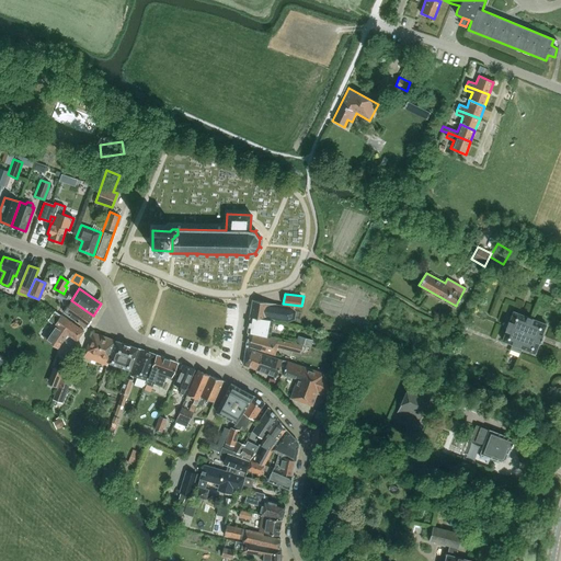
[(67,297),(63,304),(67,306),(64,311),(86,328),(93,316),(67,297)]
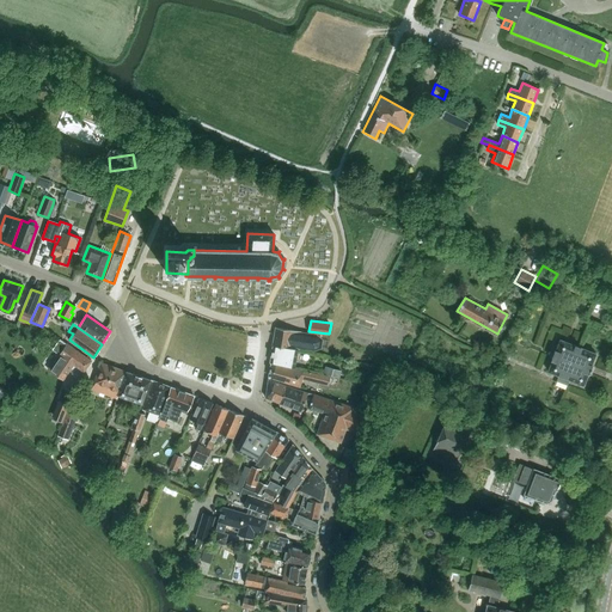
[(276,328),(273,346),(298,349),(299,348),(314,350),(320,348),(322,340),(317,335),(301,332),(301,331),(276,328)]
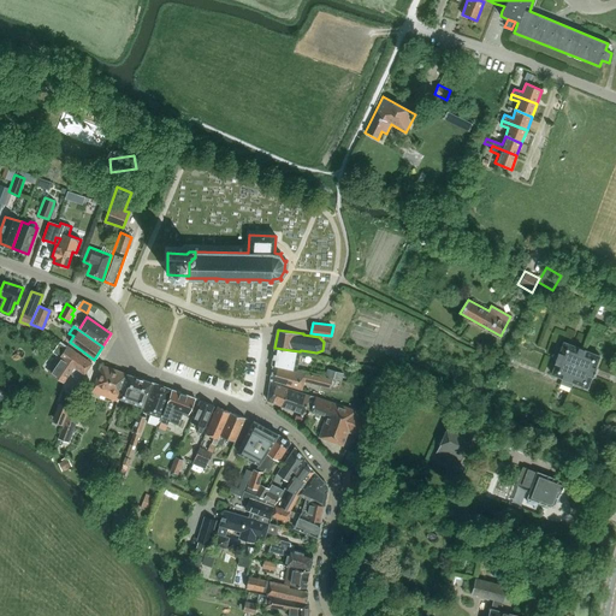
[(587,388),(599,356),(563,342),(560,353),(558,353),(555,362),(556,362),(551,374),(562,378),(561,383),(570,388),(573,381),(587,388)]
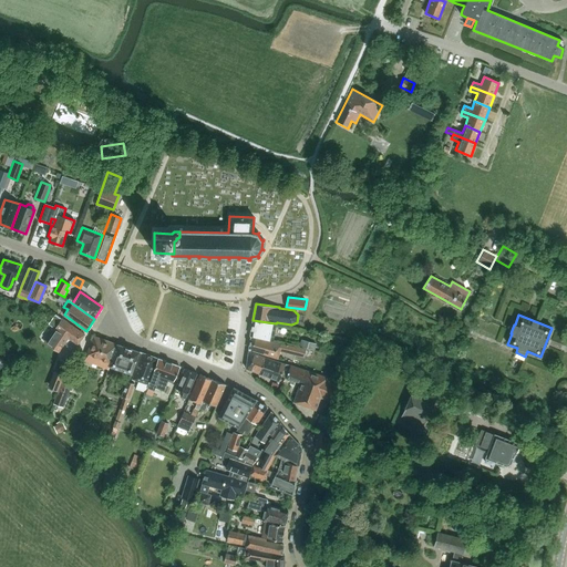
[(54,329),(54,328),(43,342),(59,352),(68,338),(78,344),(84,334),(62,319),(54,329)]
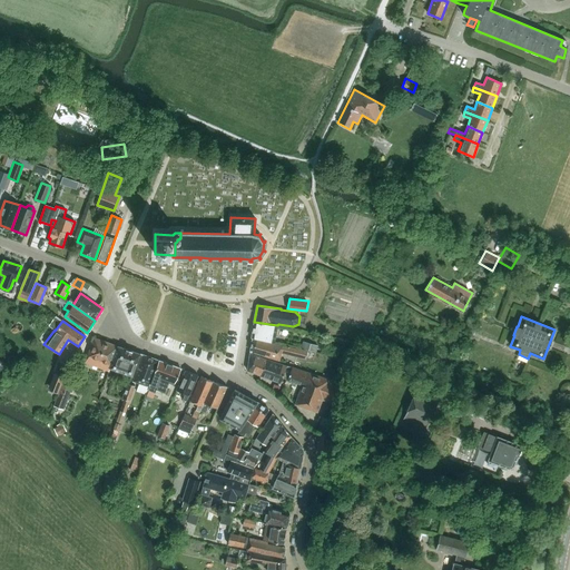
[(275,343),(278,325),(277,325),(254,322),(252,337),(275,343)]
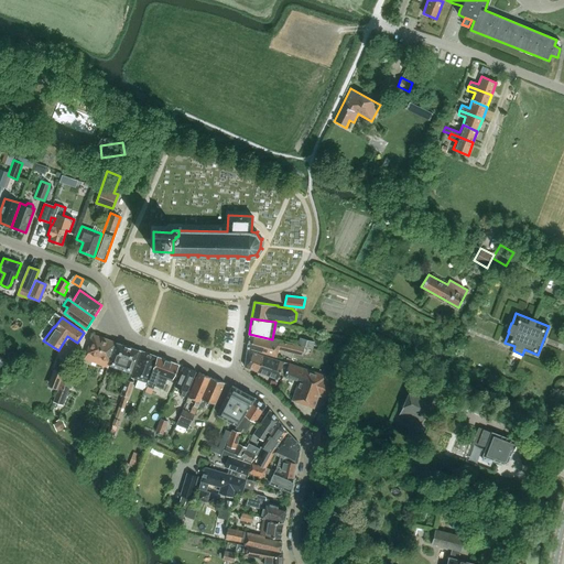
[(108,365),(117,343),(93,334),(84,358),(108,367),(108,365)]
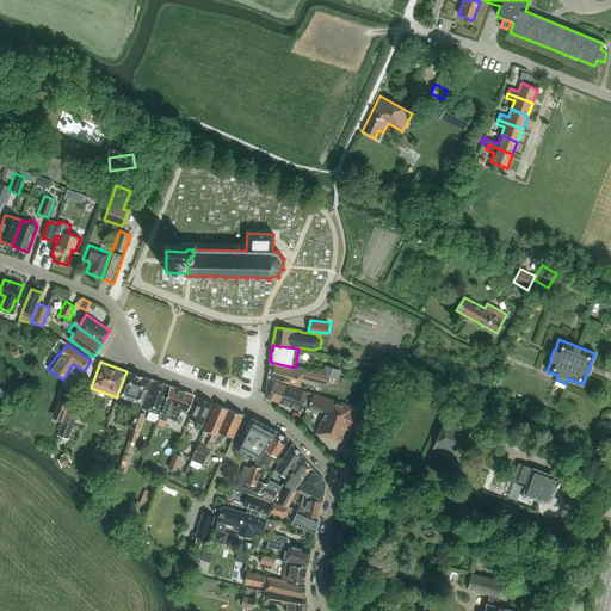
[(328,384),(331,375),(319,372),(271,363),(267,377),(300,386),(302,377),(328,384)]
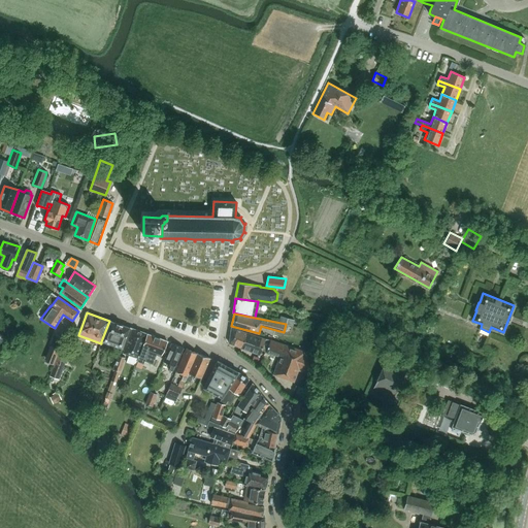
[(294,320),(279,316),(277,322),(292,326),(294,320)]
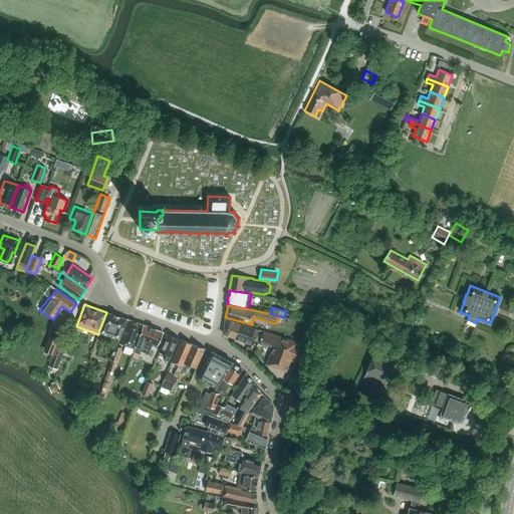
[(106,312),(98,332),(119,339),(126,319),(106,312)]
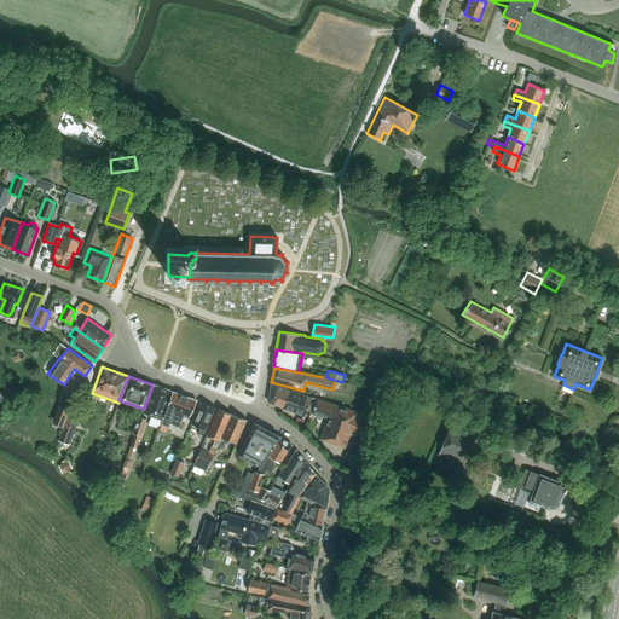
[(283,408),(289,391),(271,383),(268,403),(283,408)]
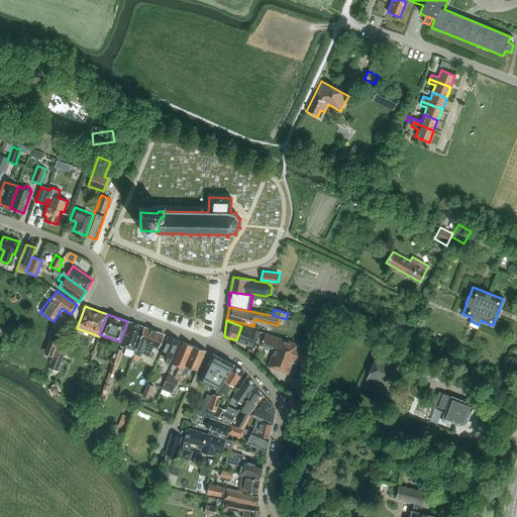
[(135,351),(144,327),(129,321),(120,345),(135,351)]
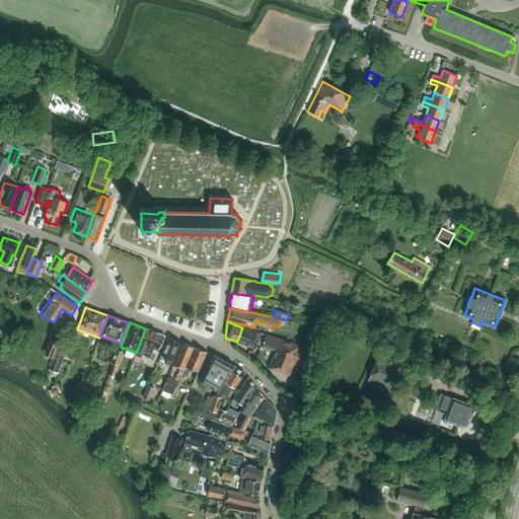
[(70,335),(73,325),(67,323),(63,332),(70,335)]
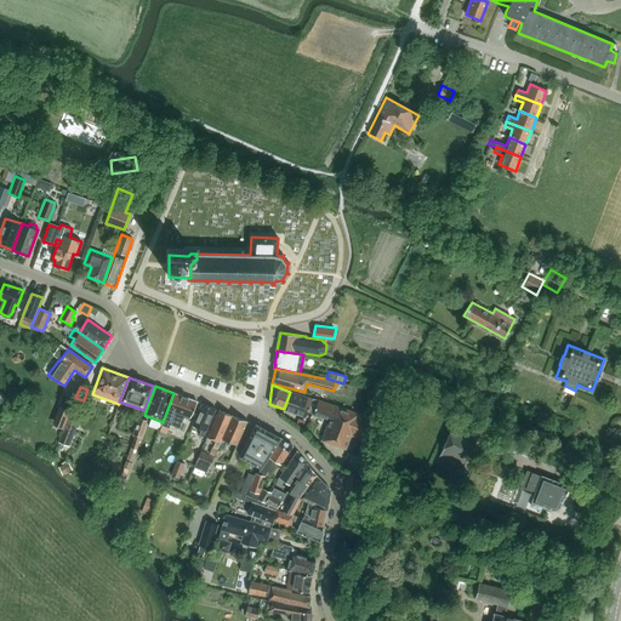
[(313,412),(318,400),(290,392),(284,409),(306,417),(308,411),(313,412)]
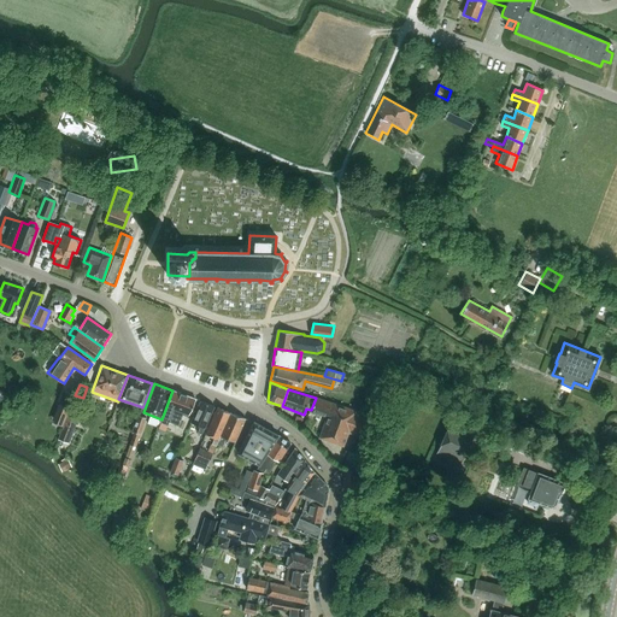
[(172,391),(162,419),(160,422),(168,425),(169,422),(178,425),(183,415),(188,417),(195,399),(172,391)]
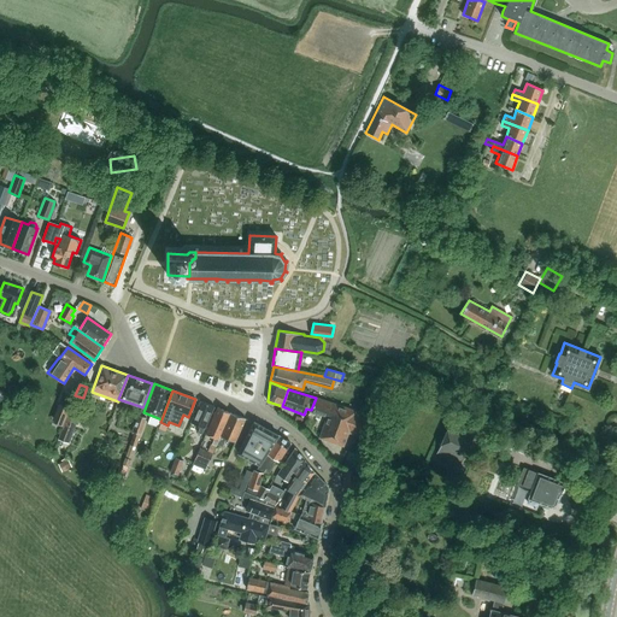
[(63,394),(53,418),(64,422),(74,398),(63,394)]
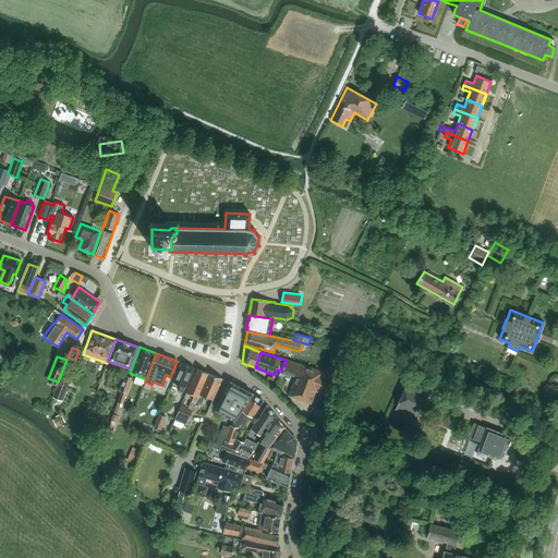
[(330,397),(337,377),(286,360),(281,371),(281,372),(295,377),(289,396),(311,403),(316,404),(319,393),(330,397)]
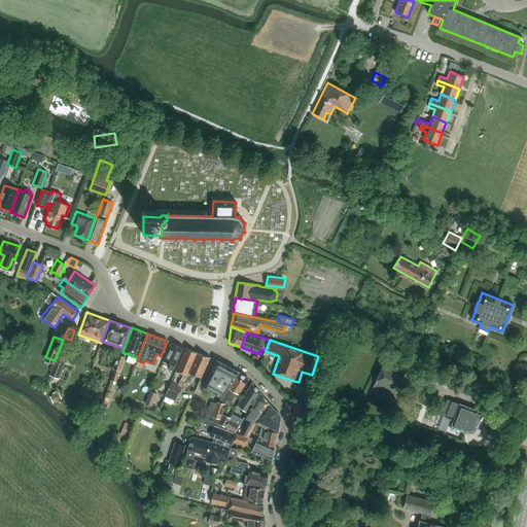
[(178,358),(183,347),(171,343),(164,361),(170,363),(168,370),(171,371),(174,365),(175,365),(178,358)]
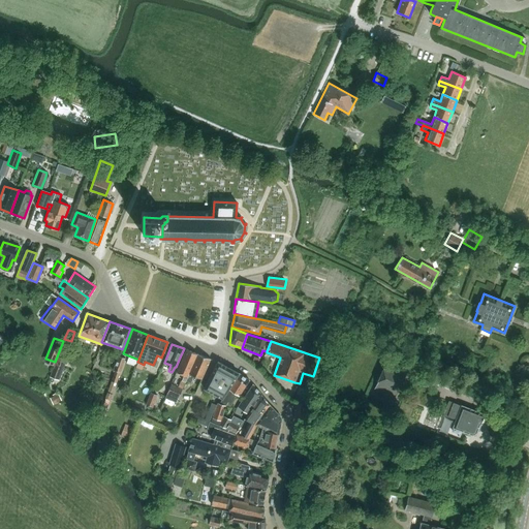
[(187,377),(197,353),(186,349),(176,372),(184,375),(182,380),(185,382),(186,381),(187,377)]
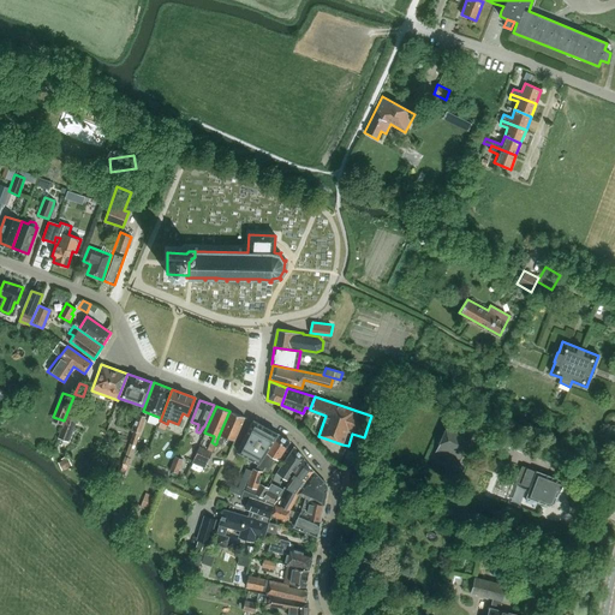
[(73,427),(79,413),(69,410),(64,423),(58,439),(67,442),(73,427)]
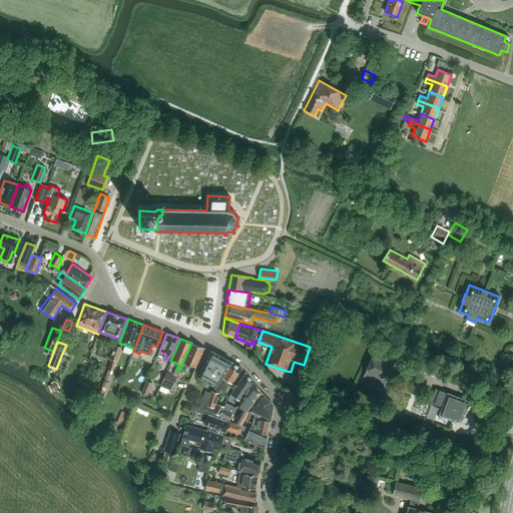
[(184,372),(185,368),(187,364),(195,368),(204,348),(191,343),(181,366),(180,370),(184,372)]
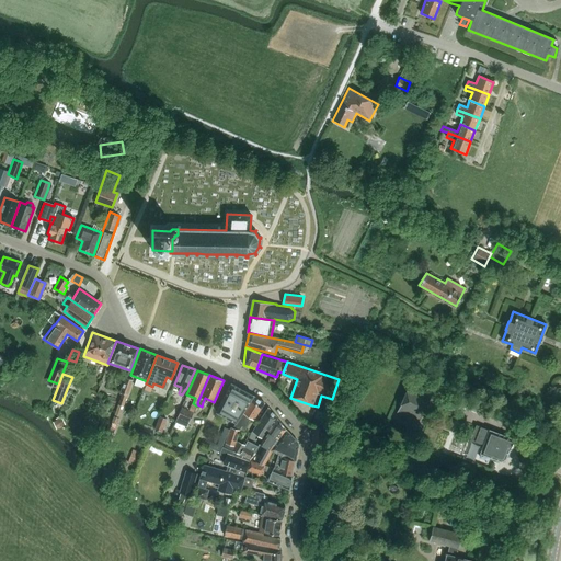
[(122,393),(127,396),(133,380),(125,377),(119,392),(122,393)]
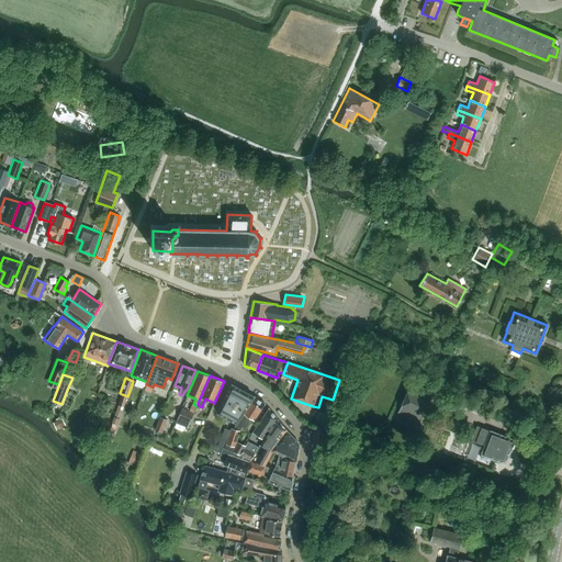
[(350,393),(356,396),(361,384),(356,381),(350,393)]
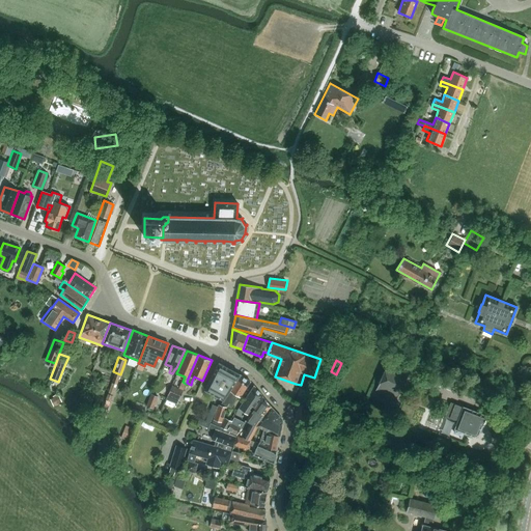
[(396,400),(410,370),(389,361),(375,391),(396,400)]
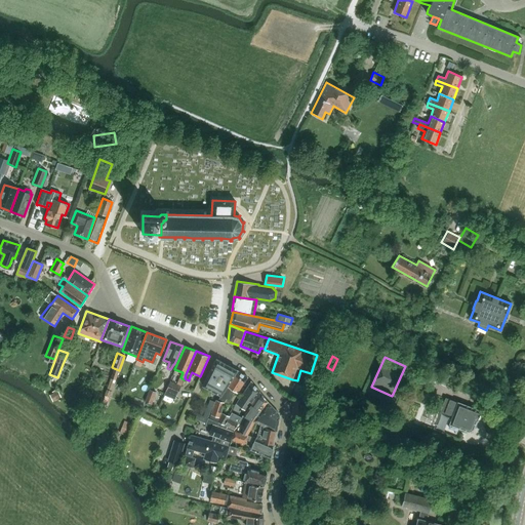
[(220,396),(227,387),(237,370),(216,359),(203,386),(220,395),(220,396)]
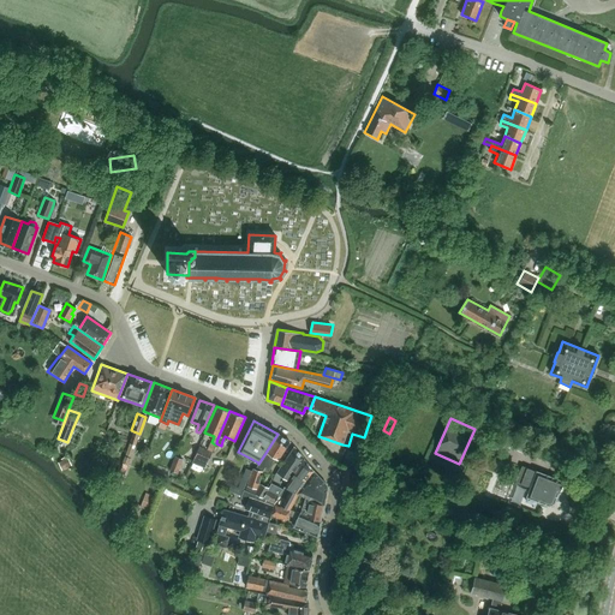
[(114,485),(115,485),(112,494),(118,496),(121,488),(120,487),(139,434),(133,431),(114,485)]
